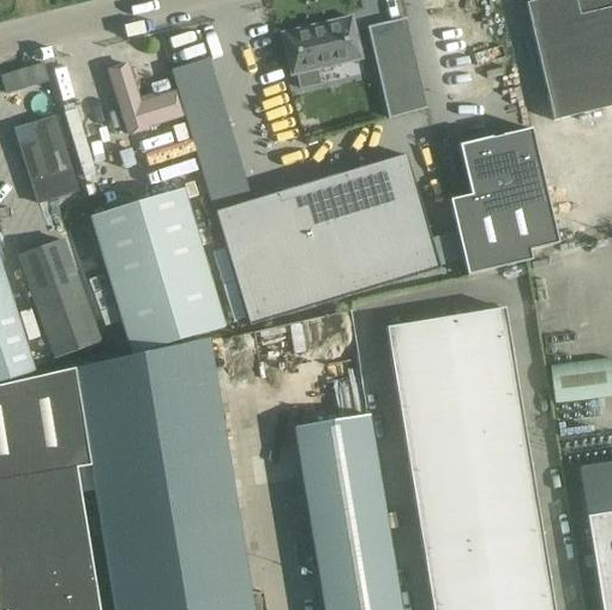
[(533,0),(528,1),(556,119),(611,106),(611,0),(533,0)]
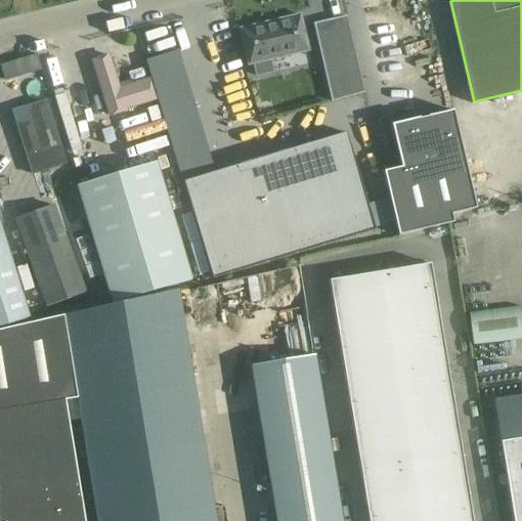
[(255,61),(256,68),(258,73),(274,70),(272,57),(310,48),(302,12),(242,27),(251,62),(255,61)]
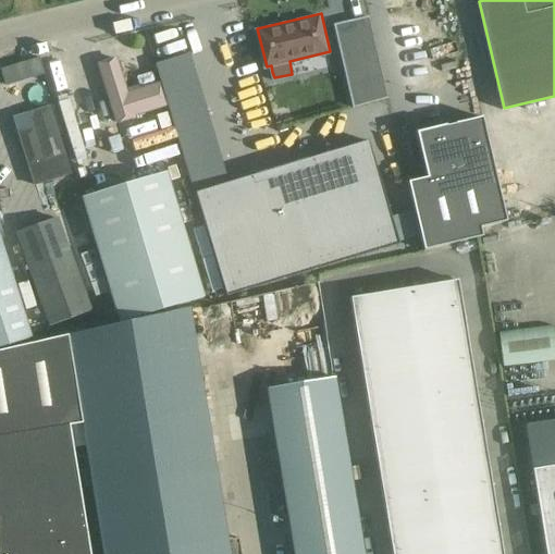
[(370,15),(336,23),(347,70),(381,61),(370,15)]
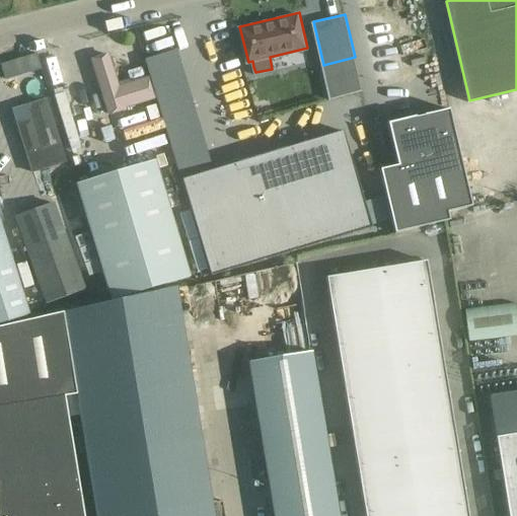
[(181,174),(214,166),(186,46),(152,54),(181,174)]
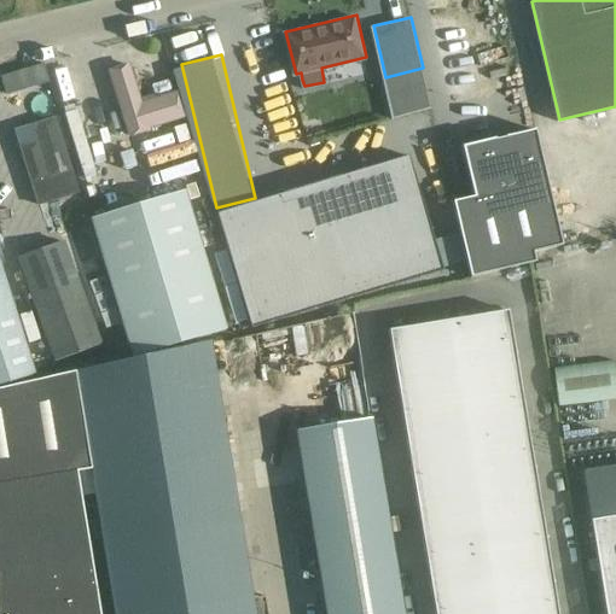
[(112,66),(132,132),(191,115),(182,86),(146,95),(137,59),(112,66)]
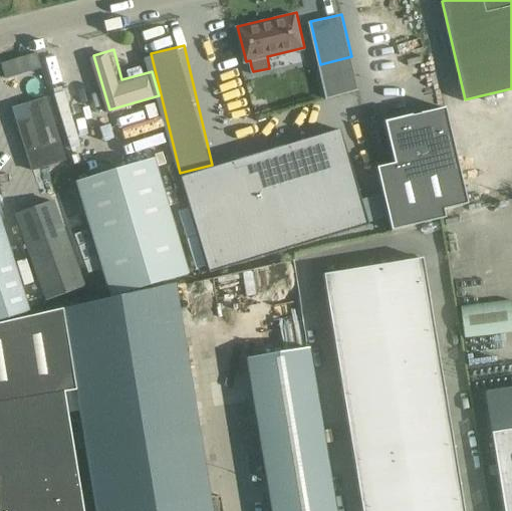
[(18,120),(33,169),(66,158),(46,95),(27,101),(32,116),(18,120)]
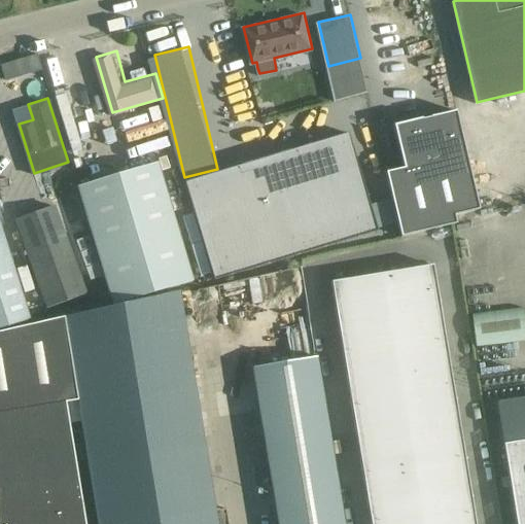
[(457,221),(455,213),(480,208),(457,108),(394,123),(405,166),(387,170),(401,235),(457,221)]
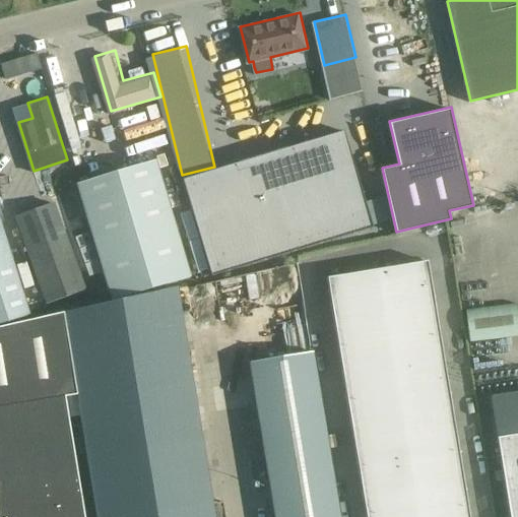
[(184,178),(212,274),(374,225),(345,129),(215,169),(184,178)]
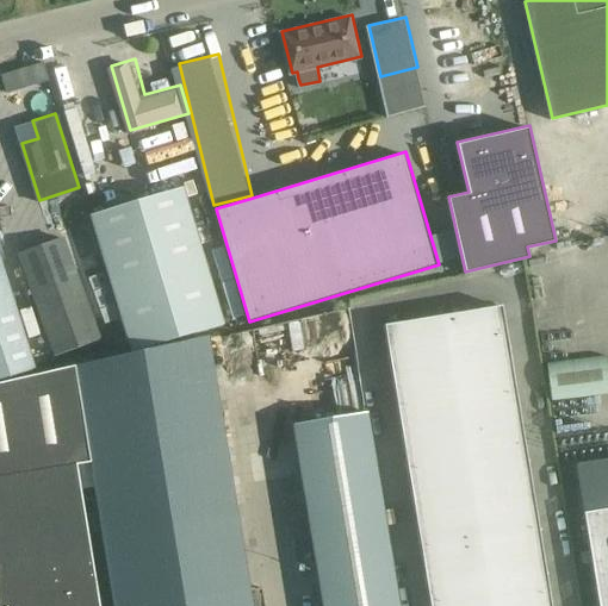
[(225,320),(184,185),(93,212),(134,349),(225,320)]
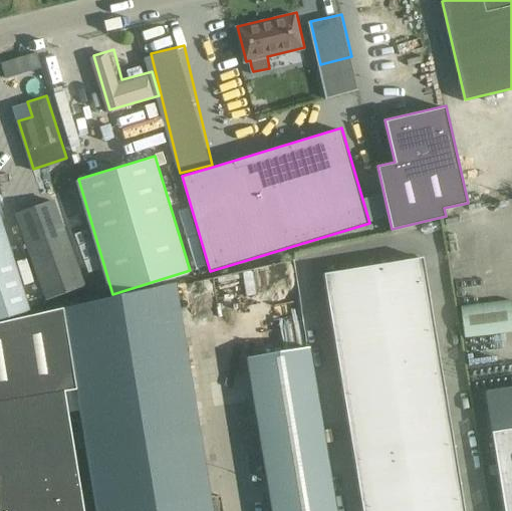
[(16,213),(47,299),(85,285),(54,200),(16,213)]
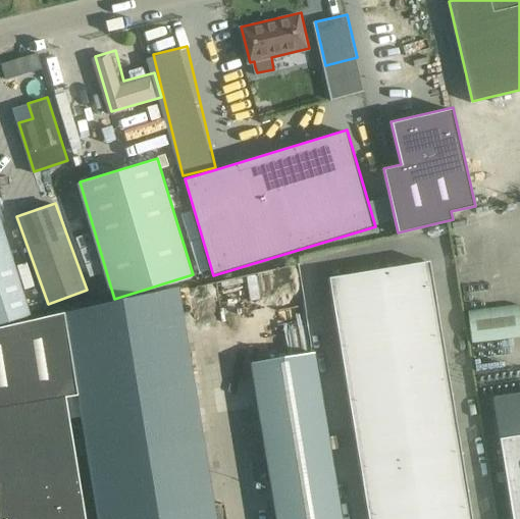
[(0,324),(31,315),(0,216),(0,324)]
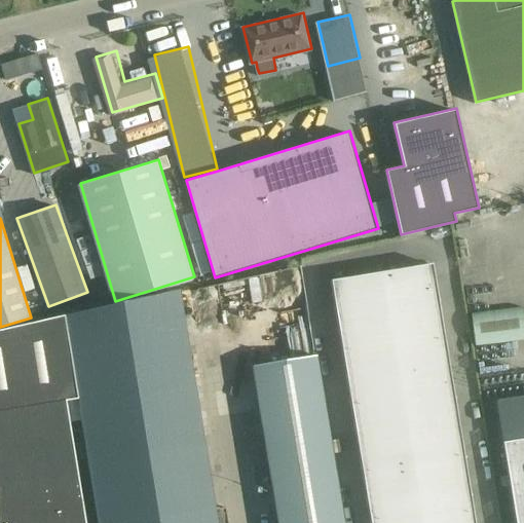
[(476,522),(434,263),(332,279),(372,522),(476,522)]
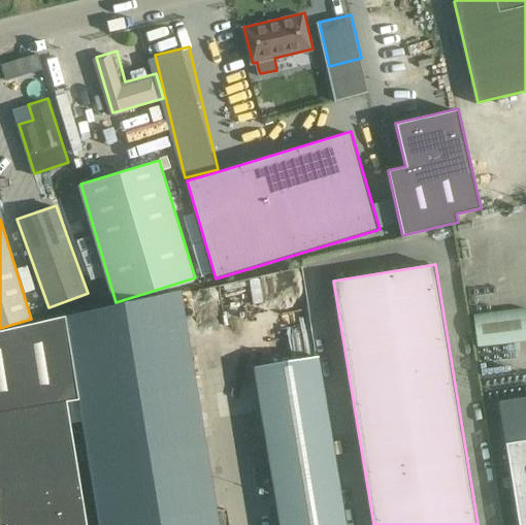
[(525,308),(475,315),(479,343),(525,337),(525,308)]
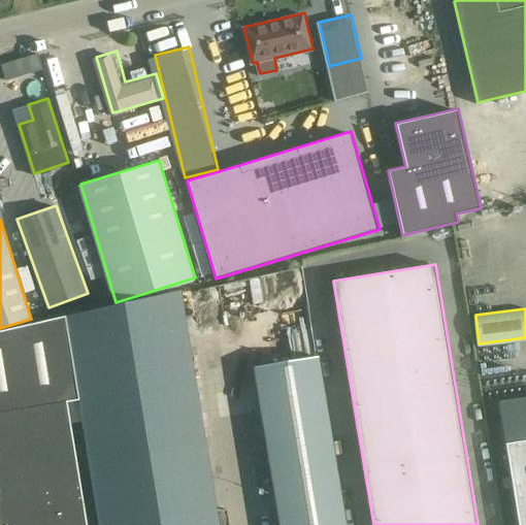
[(67,317),(0,331),(0,411),(68,400),(68,401),(80,399),(69,330),(67,317)]
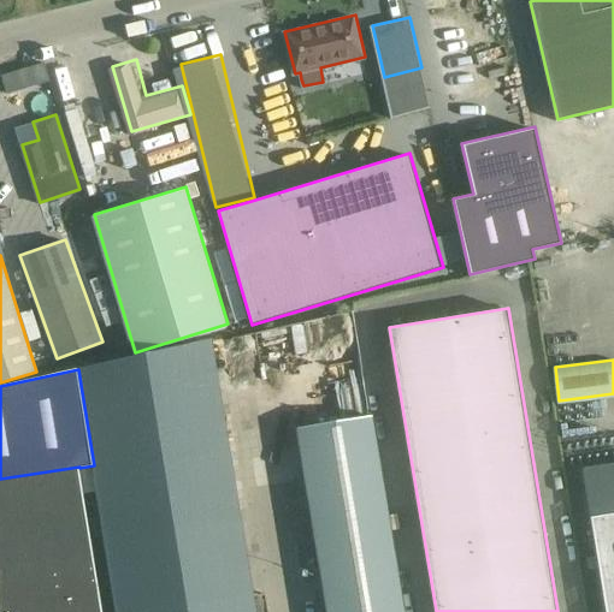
[(403,611),(371,415),(296,427),(326,611),(403,611)]
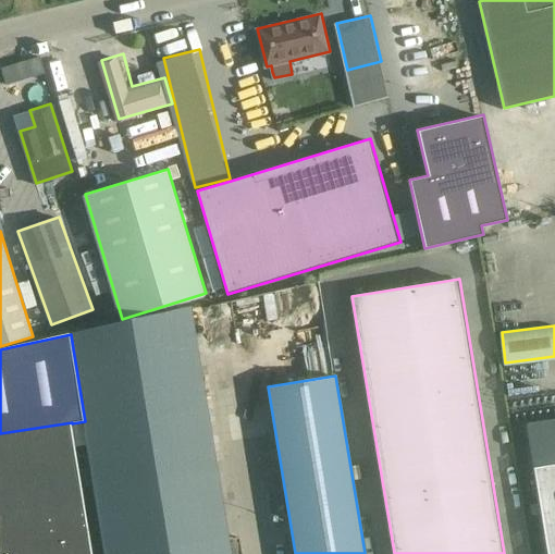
[(0,524),(86,511),(72,423),(72,422),(0,433),(0,524)]
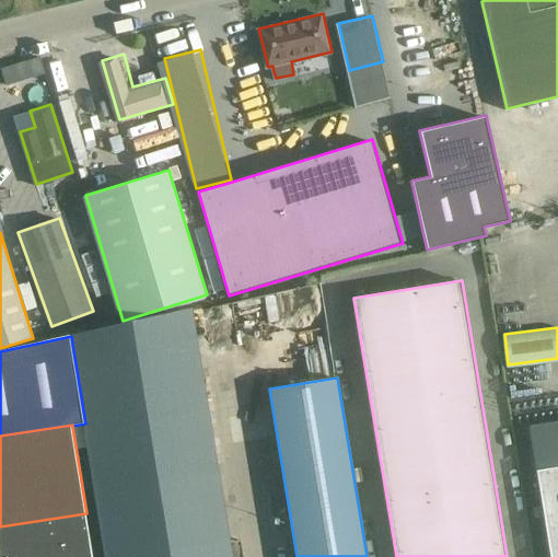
[(557,465),(536,470),(550,556),(557,556),(557,465)]
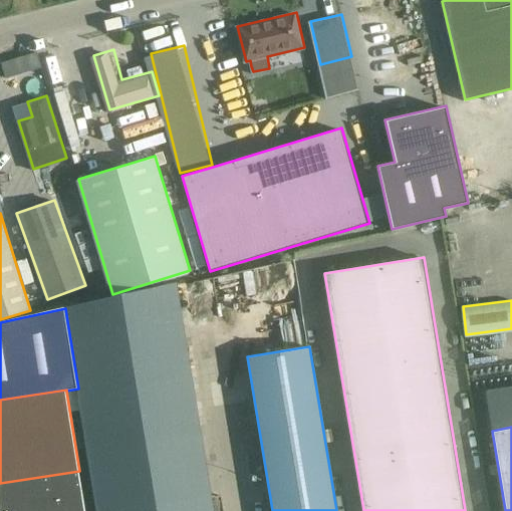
[(0,510),(84,510),(79,471),(0,483),(0,510)]
